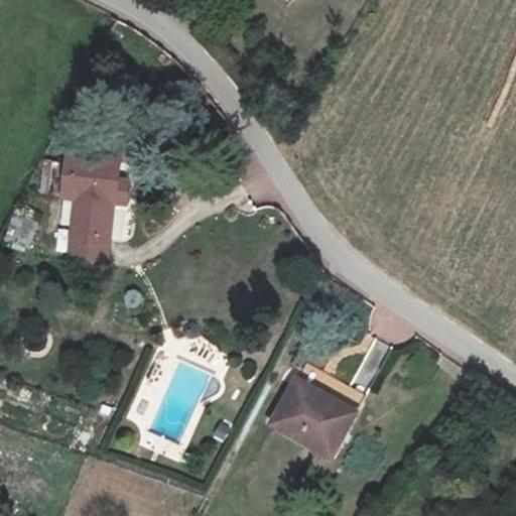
[(119,183),(122,163),(73,156),(68,198),(80,199),(75,238),(110,244),(116,205),(129,206),(132,185),(119,183)]
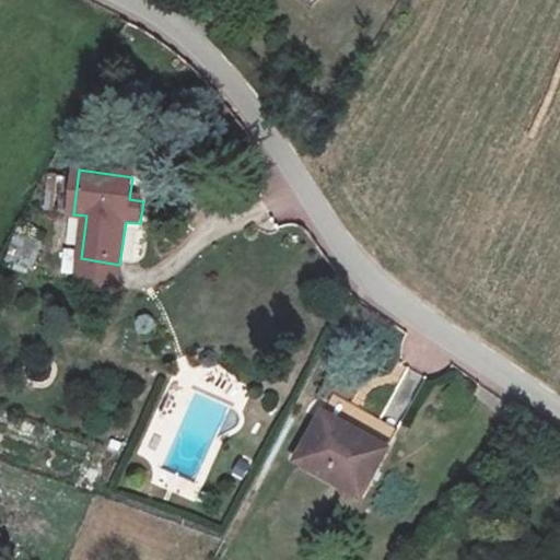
[(18,232),(7,257),(33,268),(43,242),(18,232)]
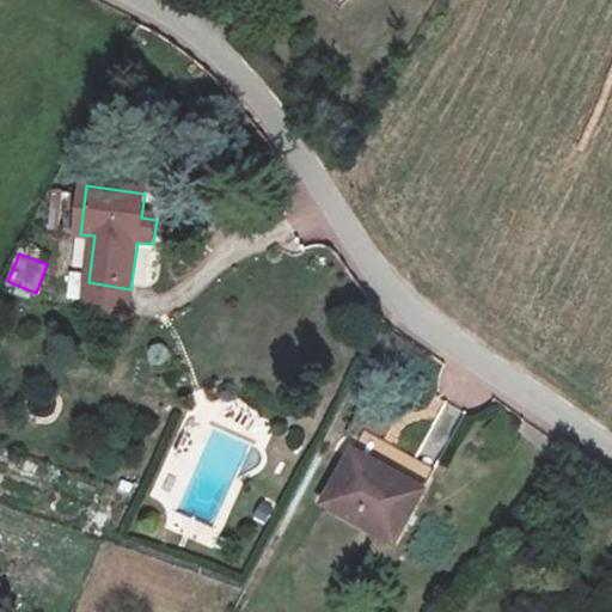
[(89,282),(85,310),(127,316),(130,289),(89,282)]
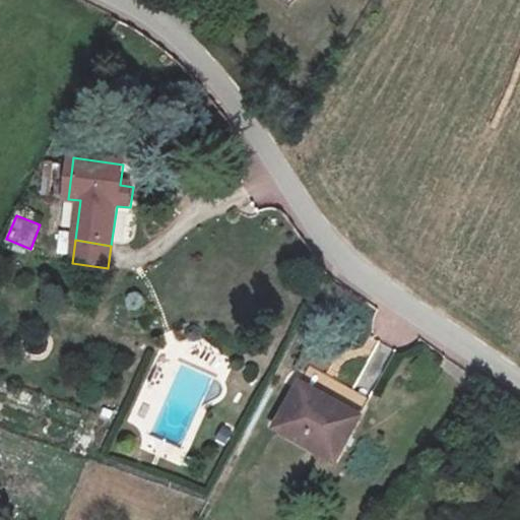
[(375,342),(354,388),(373,395),(393,350),(375,342)]
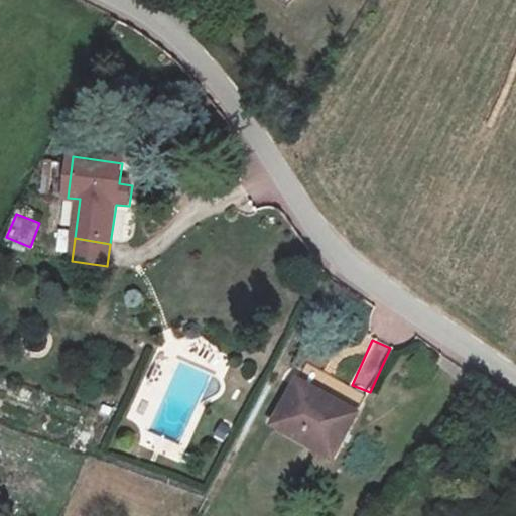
[(356,415),(298,382),(273,427),(332,458),(356,415)]
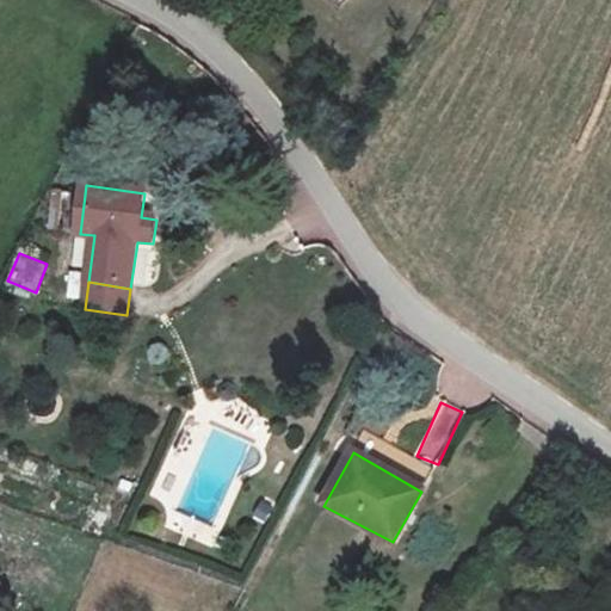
All buildings are outlined.
